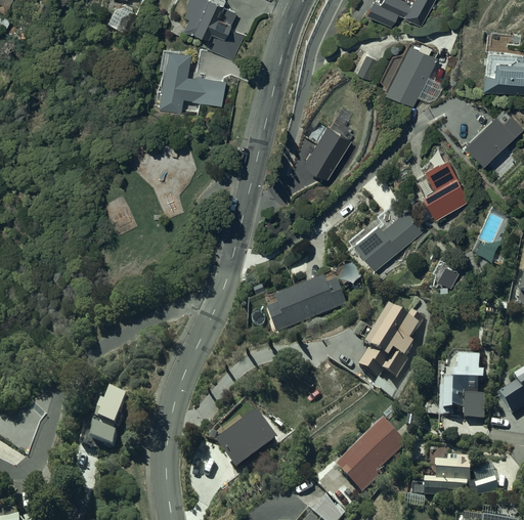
[(184,0),(184,1),(187,2),(182,9),(187,12),(181,24),(214,38),(210,45),(233,55),(245,30),(228,23),(235,8),(222,2),(223,0),(184,0)]
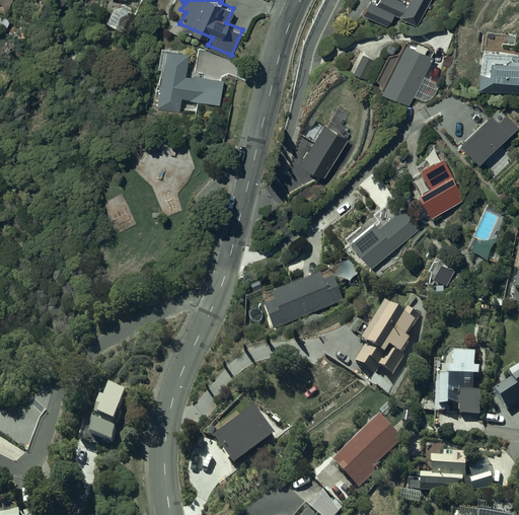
[(365,0),(361,8),(386,21),(392,9),(415,21),(418,15),(419,16),(427,3),(431,5),(433,1),(431,0),(365,0)]
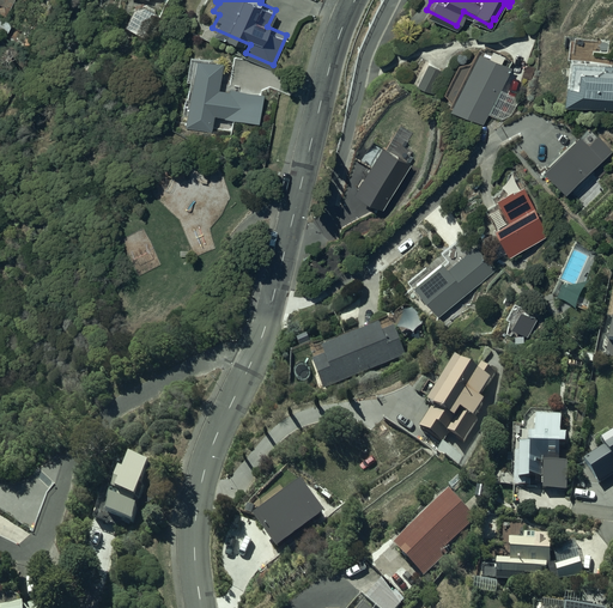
[(449,102),(448,108),(480,125),(486,114),(505,123),(517,99),(499,91),(511,68),(508,66),(510,59),(484,46),(483,48),(477,46),(468,65),(457,66),(442,95),(449,102)]
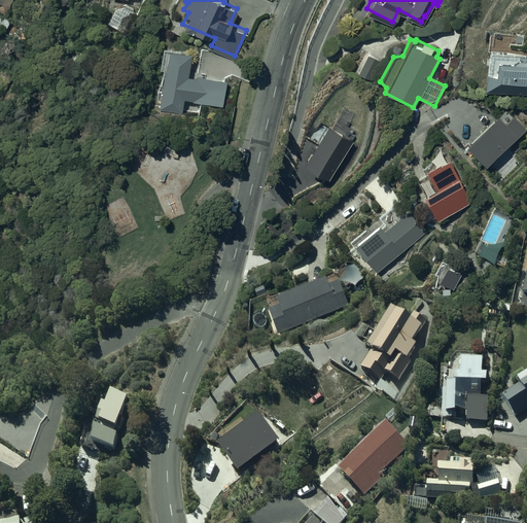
[(192,50),(168,45),(160,106),(180,109),(182,96),(222,102),(226,77),(198,72),(198,74),(188,72),(192,50)]
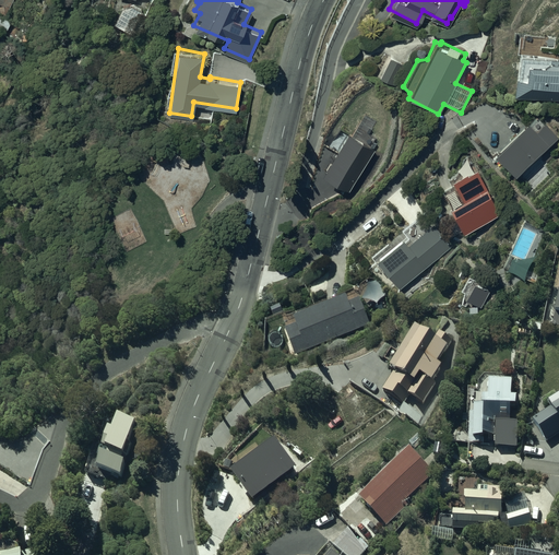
[(515,72),(513,90),(558,96),(558,55),(520,50),(518,72),(515,72)]
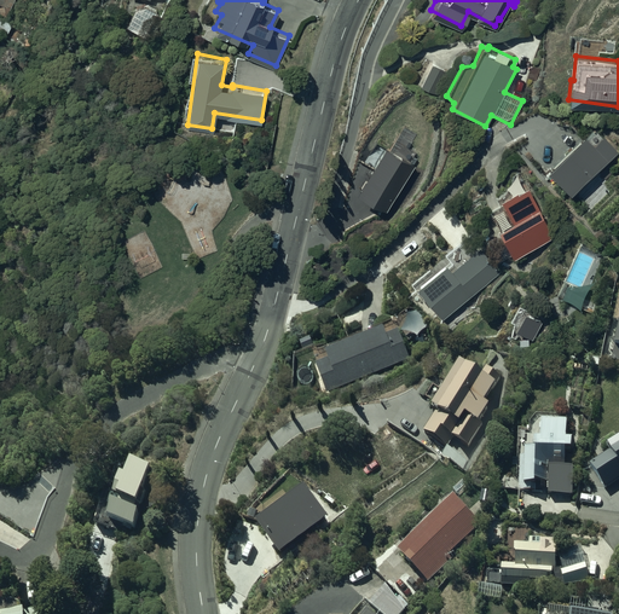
[(432,59),(420,84),(434,90),(446,67),(432,59)]
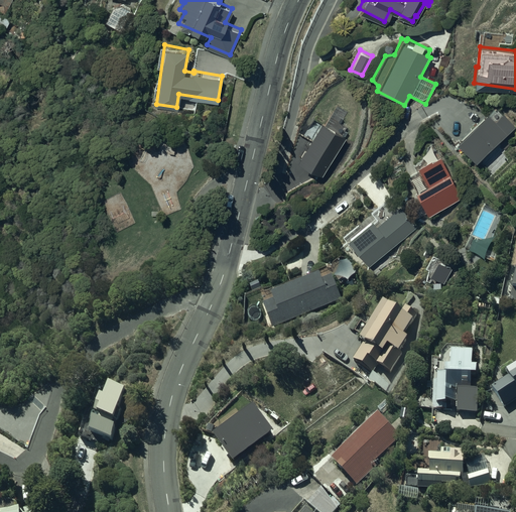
[(515,137),(515,135),(487,107),(469,123),(467,121),(455,132),(471,149),(466,154),(482,171),(515,137)]
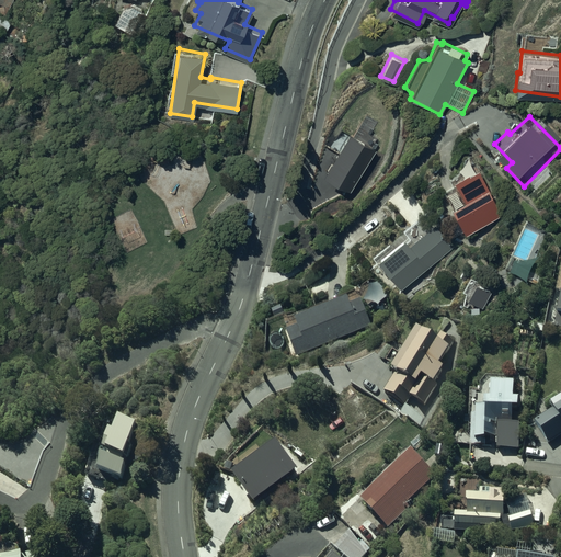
[(503,208),(470,151),(464,155),(464,161),(457,171),(448,175),(451,181),(443,186),(453,204),(450,204),(465,229),(503,208)]
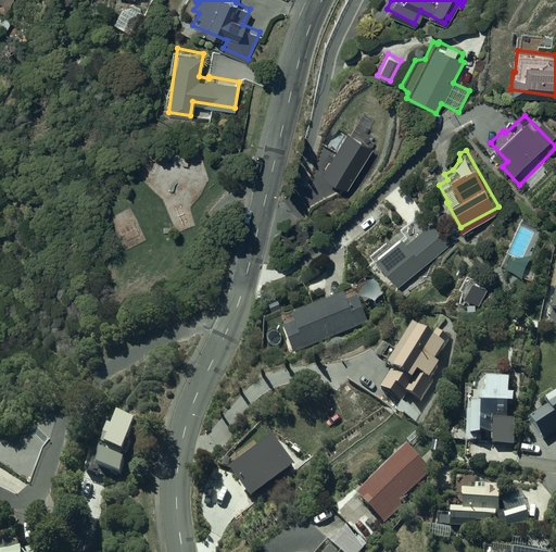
[(399,228),(371,251),(395,283),(451,237),(433,215),(405,237),(399,228)]
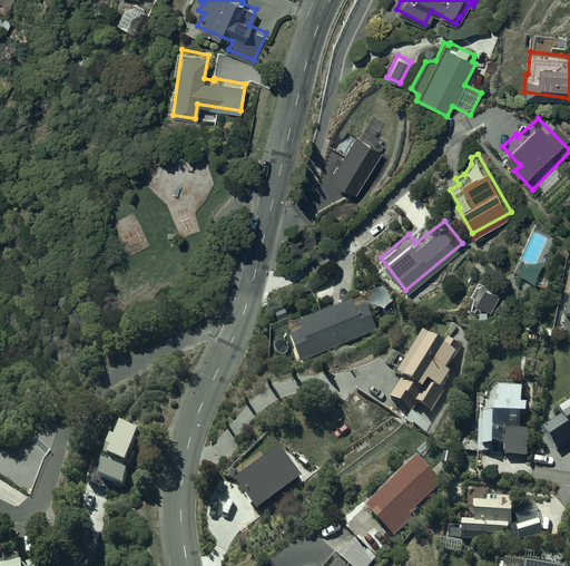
[(569,263),(553,329),(563,329),(563,330),(569,331),(569,263)]
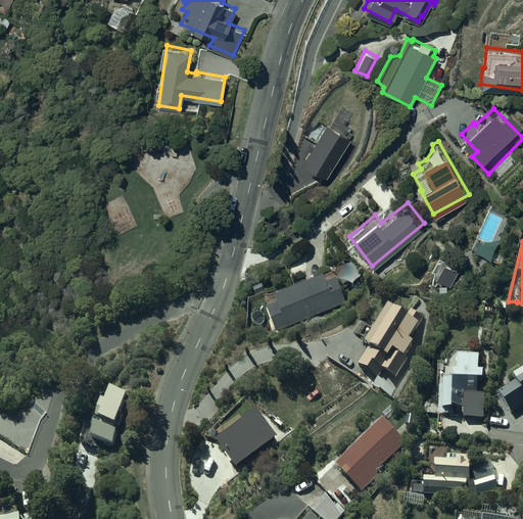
[(324,273),(273,293),(276,299),(266,303),(271,316),(277,327),(347,300),(337,276),(326,280),(324,273)]
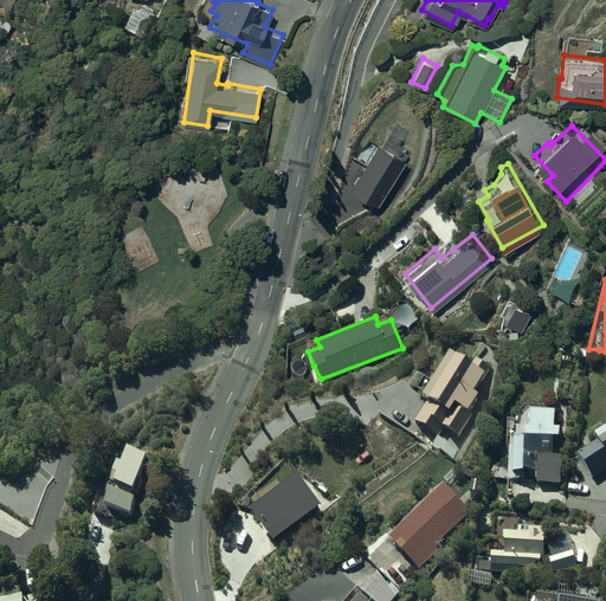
[(438,433),(443,424),(458,432),(472,412),(468,409),(478,394),(474,392),(490,366),(476,356),(470,364),(450,351),(421,395),(427,398),(414,418),(438,433)]
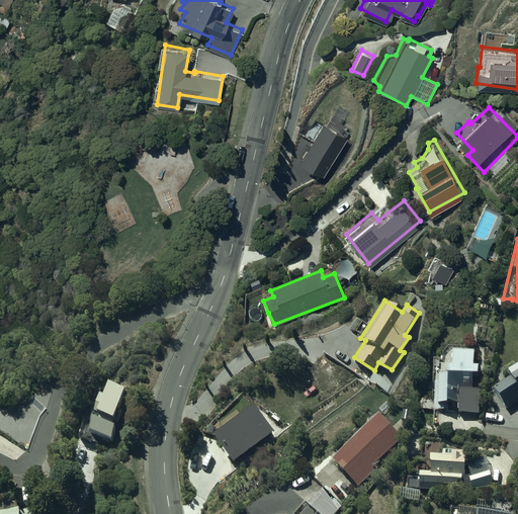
[(473,347),(451,347),(451,364),(446,364),(446,373),(435,373),(435,406),(447,406),(447,401),(458,401),(458,387),(472,387),(472,375),(478,375),(478,365),(473,365),(473,347)]
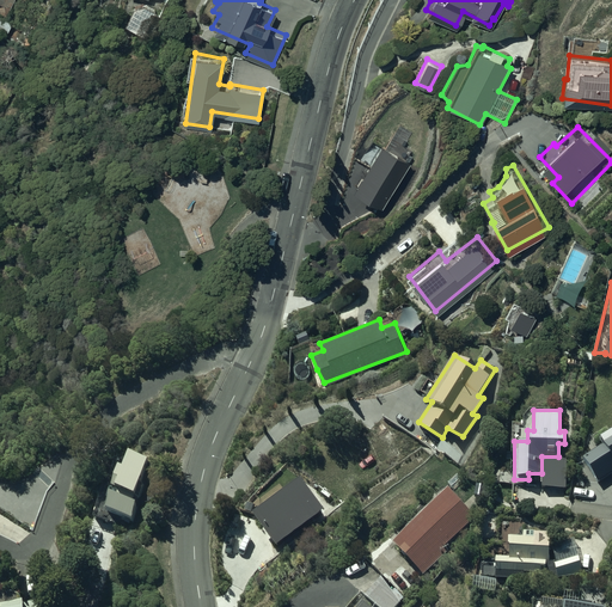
[(603,445),(582,457),(598,479),(611,468),(611,430),(599,439),(603,445)]
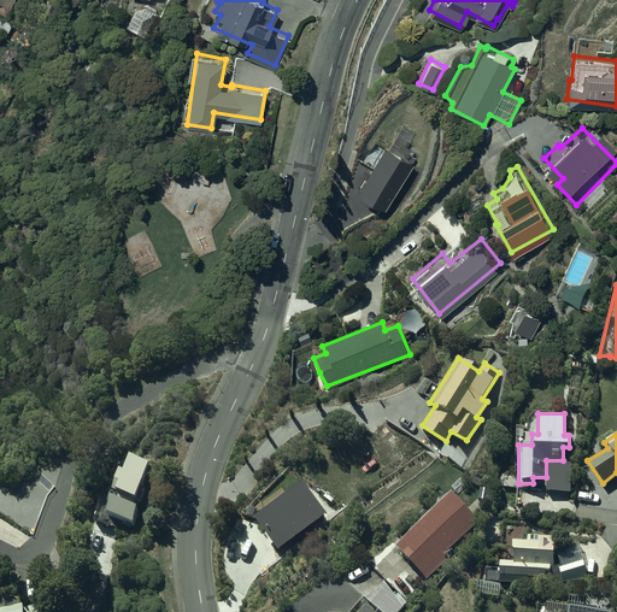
[(112,484),(105,482),(95,519),(106,523),(109,516),(135,523),(140,507),(135,506),(137,500),(140,501),(145,484),(142,483),(150,458),(130,453),(127,465),(118,463),(112,484)]
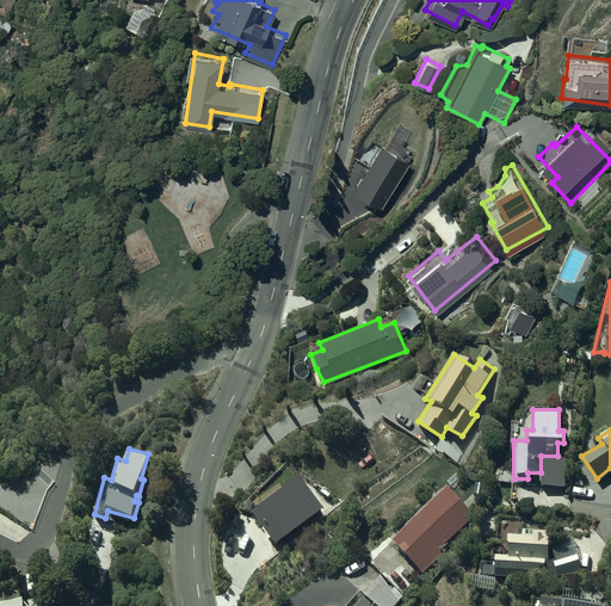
[(253,507),(250,530),(265,554),(277,546),(282,554),(300,543),(294,533),(301,530),(297,525),(323,509),(314,494),(310,496),(302,480),(253,507)]
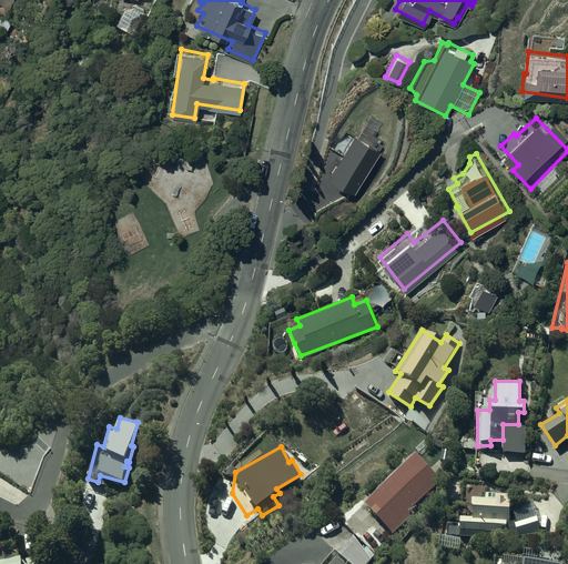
[(440,479),(415,453),(365,502),(393,531),(414,510),(411,506),(440,479)]
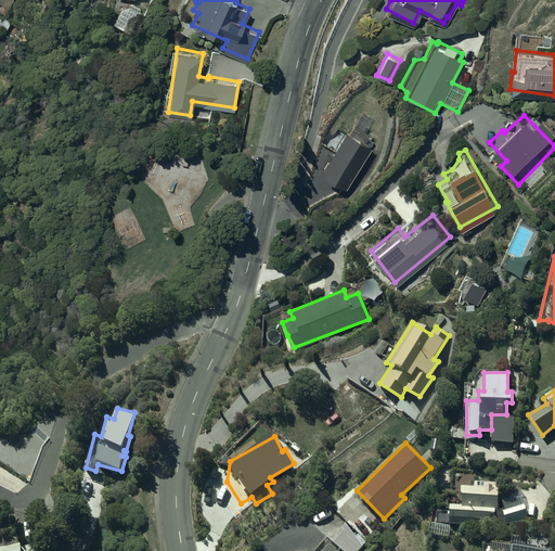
[(499,481),(474,479),(474,485),(461,485),(461,504),(449,504),(449,511),(436,511),(436,521),(449,521),(449,523),(475,523),(475,519),(502,519),(502,508),(499,508),(499,481)]
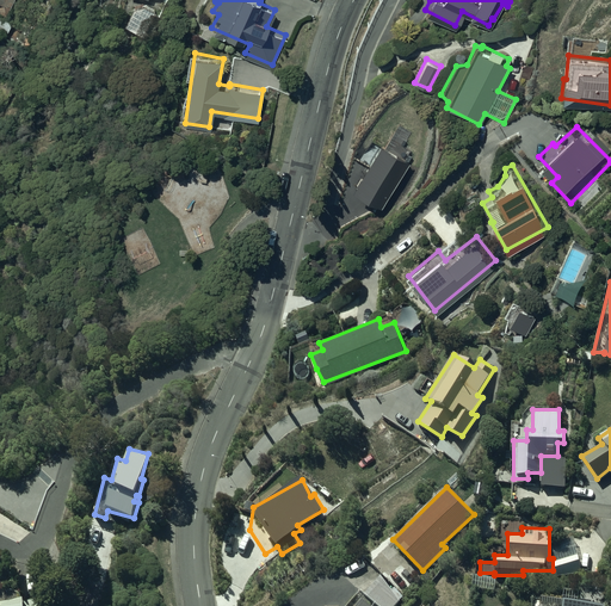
[(578,554),(554,561),(557,575),(582,569),(578,554)]
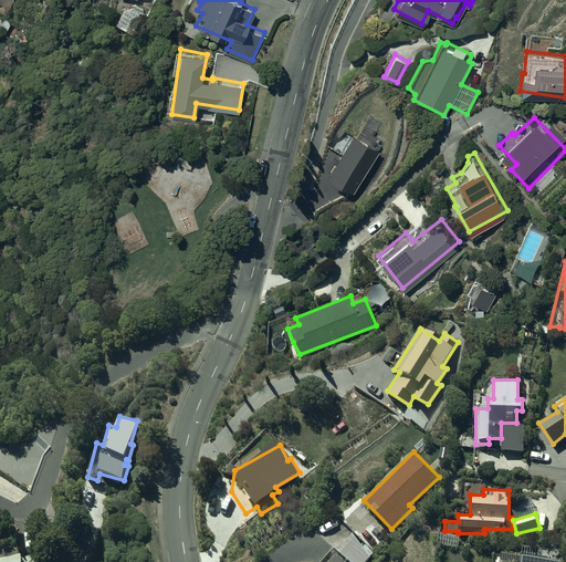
[(352,531),(337,549),(352,561),(364,561),(375,550),(365,542),(363,545),(352,531)]
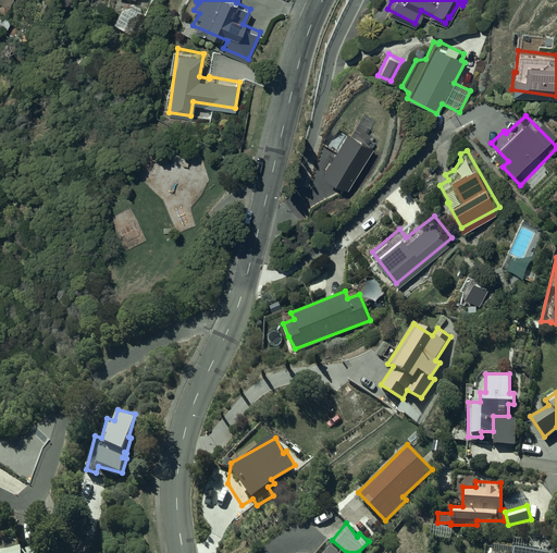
[(556,536),(530,535),(530,549),(485,545),(484,552),(548,552),(549,551),(556,551),(556,536)]
